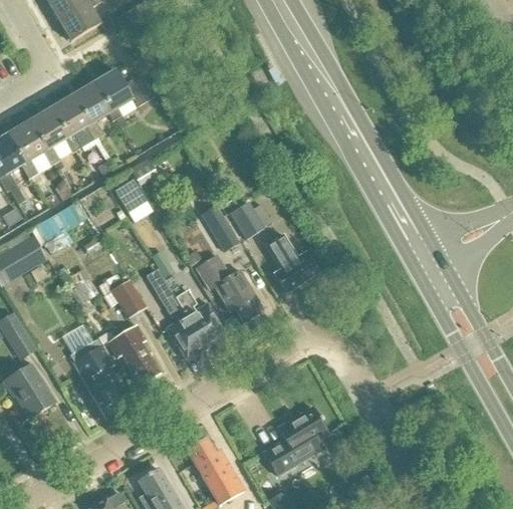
[(47,0),(57,18),(86,1),(85,0),(47,0)]
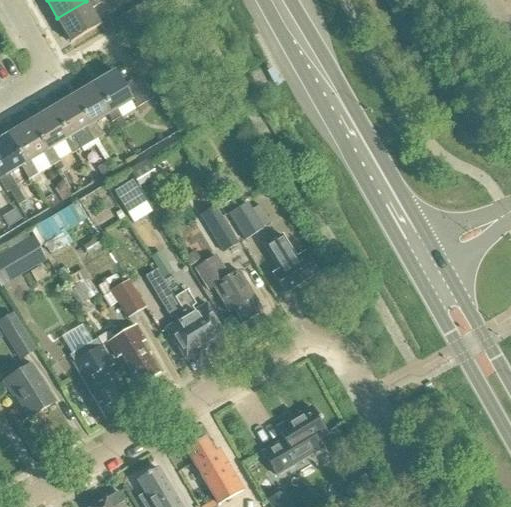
[(86,1),(57,18),(71,40),(100,23),(91,7),(102,0),(85,0),(86,1)]
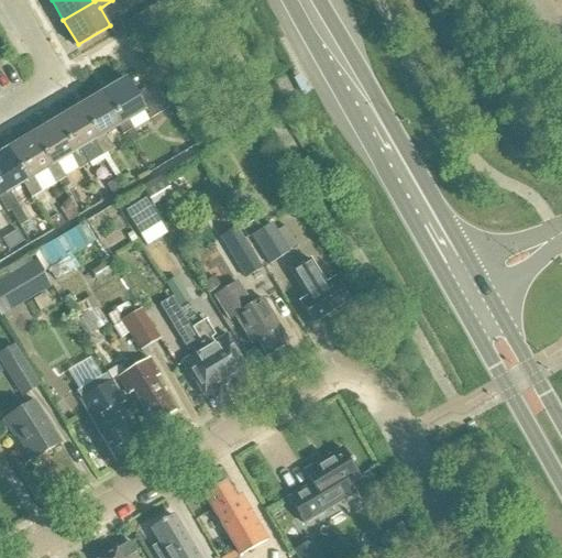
[(127,76),(102,90),(121,121),(118,123),(123,132),(134,126),(129,118),(145,108),(150,117),(171,105),(155,79),(136,91),(127,76)]
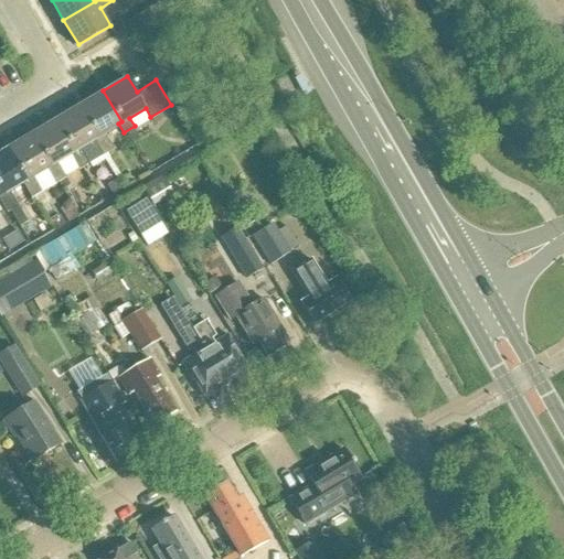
[(103,90),(78,105),(97,136),(94,138),(104,153),(114,147),(105,131),(118,124),(121,121),(103,90)]
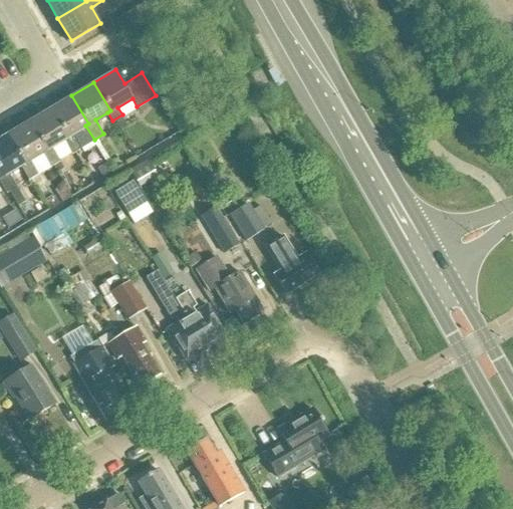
[(71,95),(50,108),(67,137),(64,139),(72,153),(94,140),(85,125),(88,123),(71,95)]
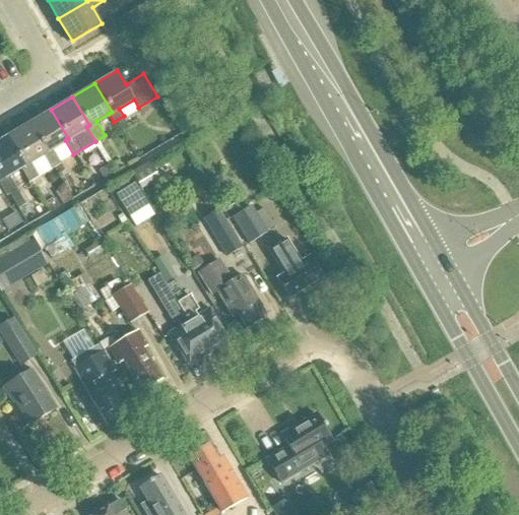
[(51,110),(28,123),(46,151),(43,152),(43,153),(51,167),(54,166),(61,162),(53,147),(65,140),(68,138),(51,110)]
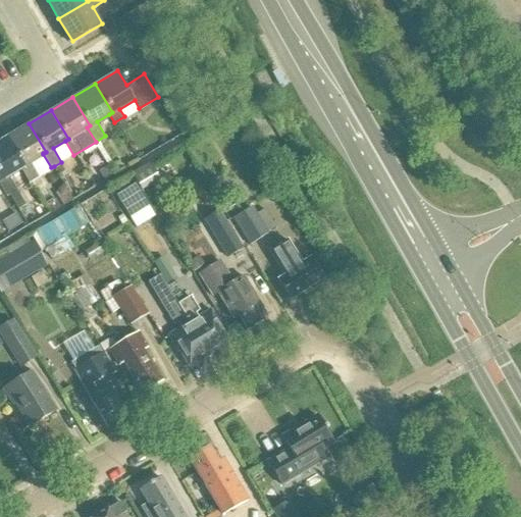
[(29,123),(7,137),(23,165),(20,166),(21,167),(30,181),(40,175),(31,161),(43,154),(43,153),(46,152),(29,123)]
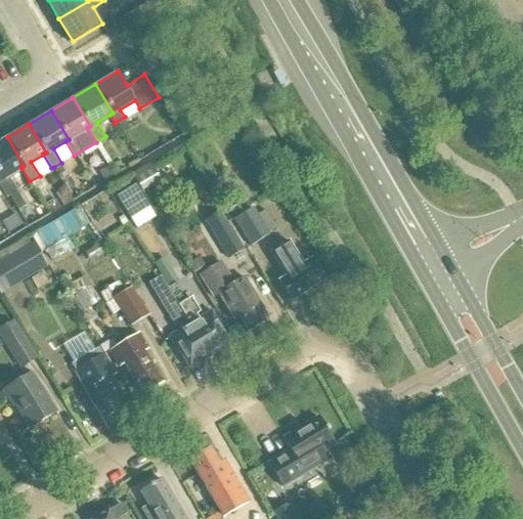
[(7,137),(0,140),(0,175),(2,179),(0,179),(0,181),(7,195),(10,193),(18,208),(26,204),(9,175),(22,168),(20,167),(24,166),(7,137)]
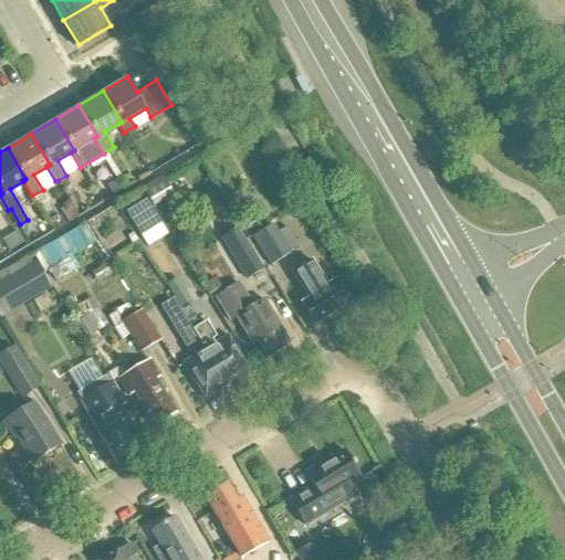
[(174,191),(163,173),(142,186),(153,203),(174,191)]
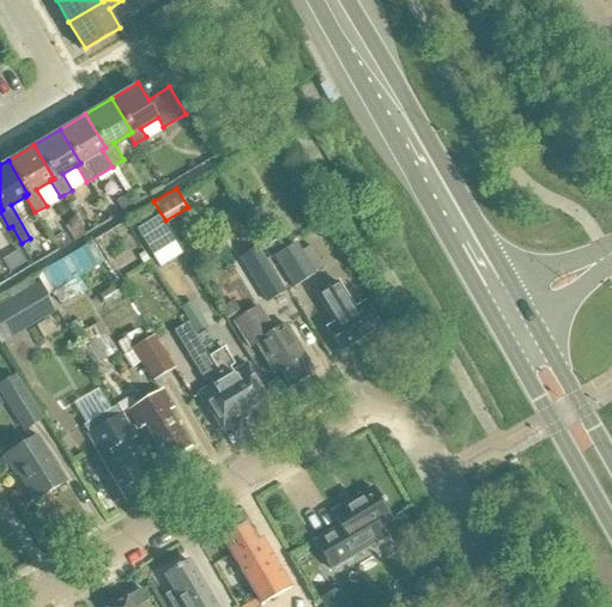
[(72,190),(64,195),(68,202),(77,198),(72,190)]
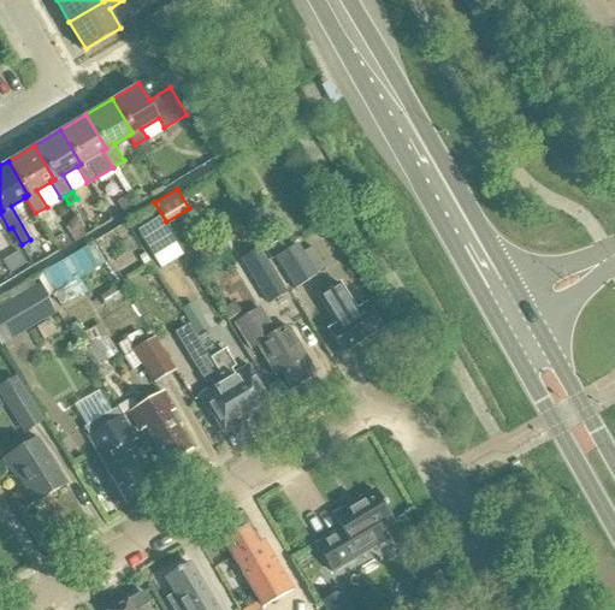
[(117,199),(124,209),(136,202),(130,191),(117,199)]
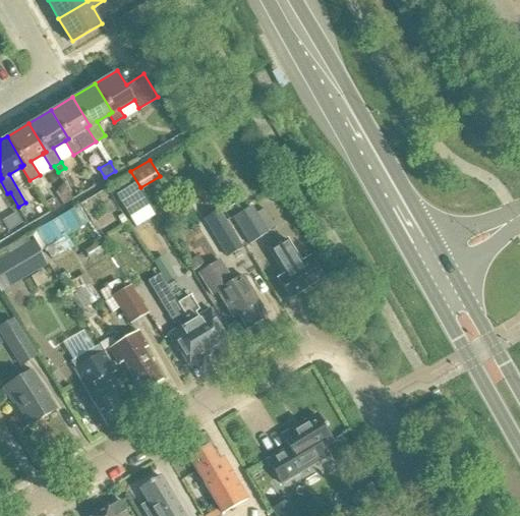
[(134,180),(116,191),(136,224),(155,213),(134,180)]
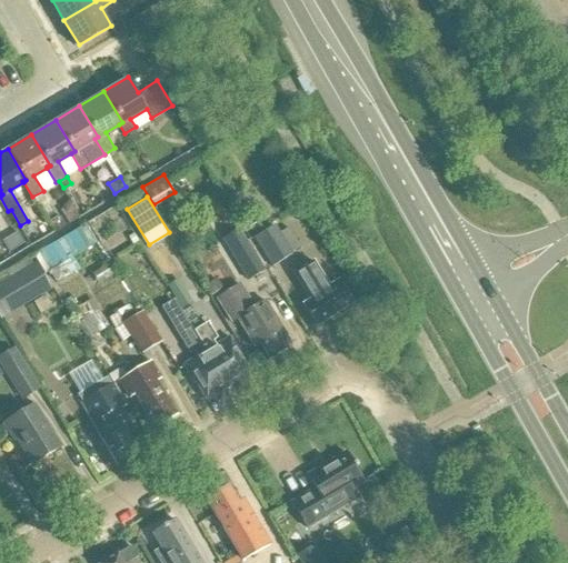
[(35,252),(46,271),(51,268),(61,285),(109,258),(87,221),(35,252)]
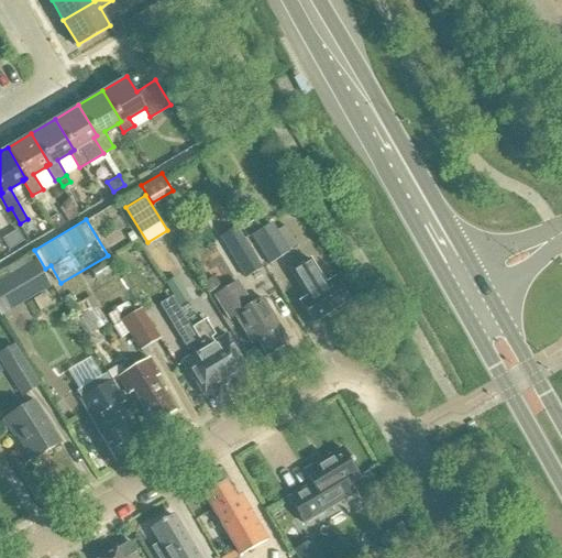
[(253,232),(271,261),(289,250),(272,220),(253,232)]
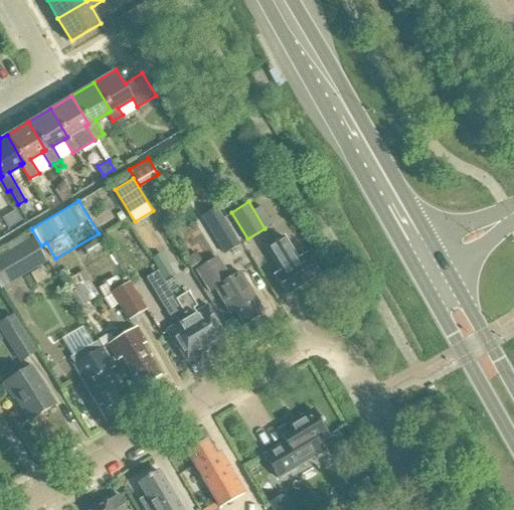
[(227,223),(212,232),(224,251),(239,242),(227,223)]
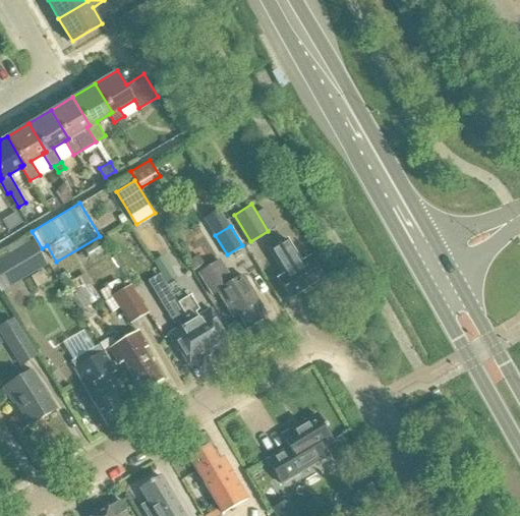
[(0,287),(2,291),(48,264),(30,232),(0,249),(0,287)]
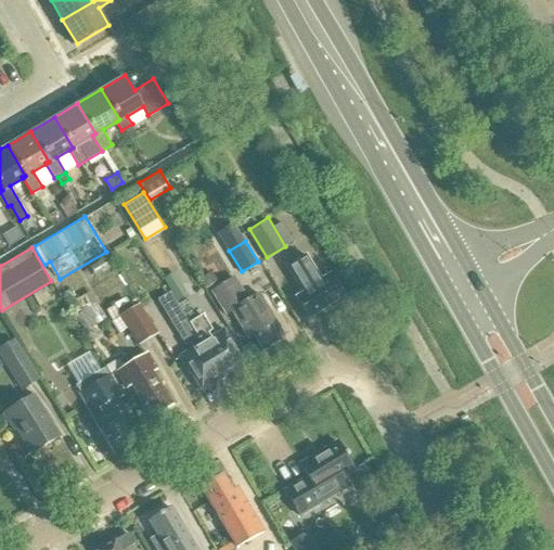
[(287,265),(304,291),(296,295),(309,316),(327,305),(333,306),(334,306),(343,301),(342,301),(344,295),(344,294),(330,271),(321,278),(306,253),(287,265)]
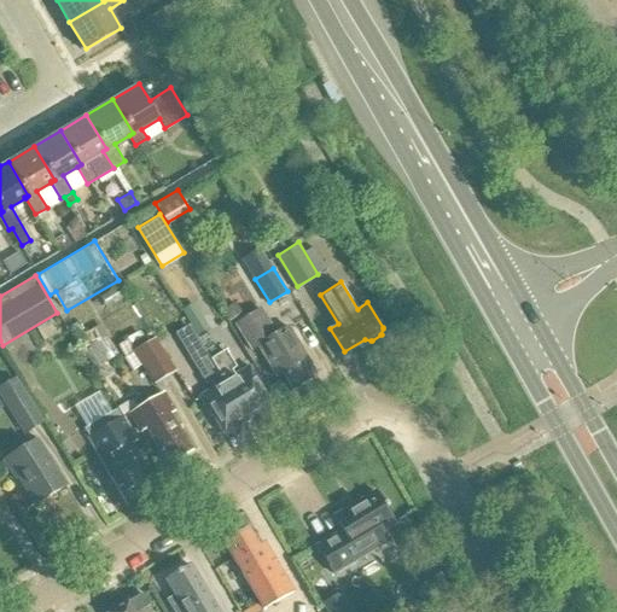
[(100,295),(108,306),(126,292),(118,283),(100,295)]
